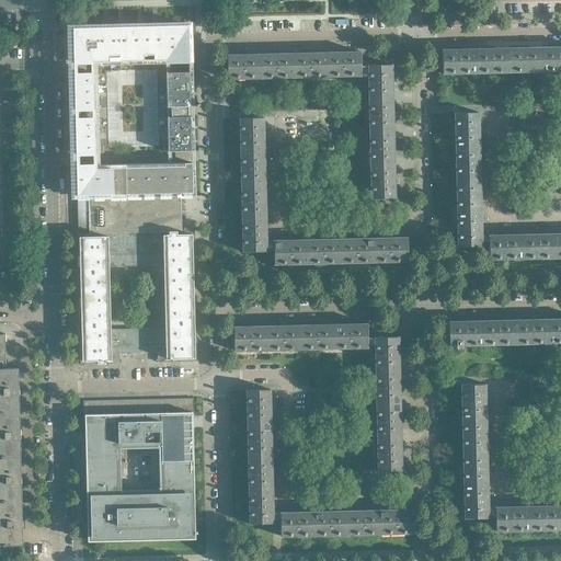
[(189,59),(189,25),(72,27),(73,63),(189,59)]
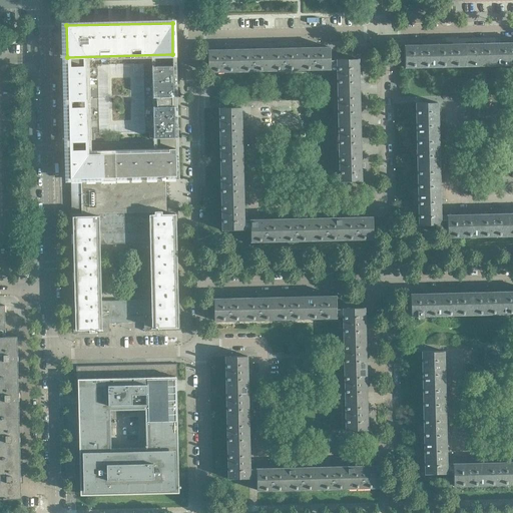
[(512,64),(512,42),(512,43),(512,41),(508,41),(508,43),(495,43),(496,65),(512,64)]
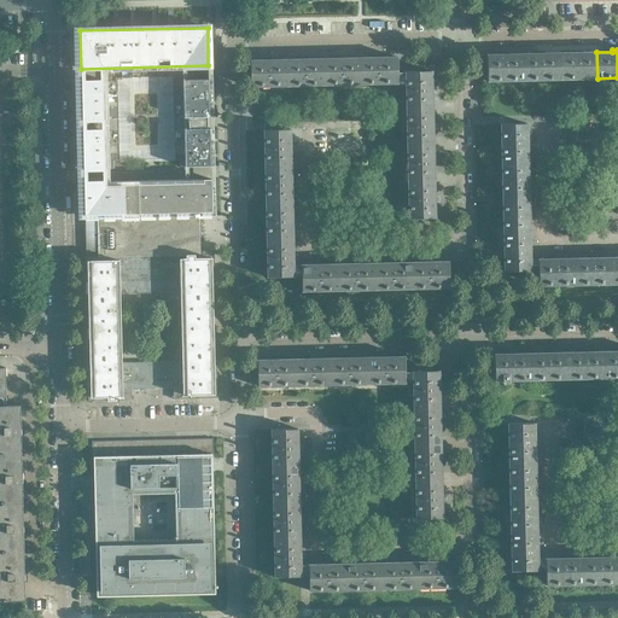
[(561,80),(560,53),(544,53),(544,51),(540,52),(540,54),(524,54),(525,81),(561,80)]
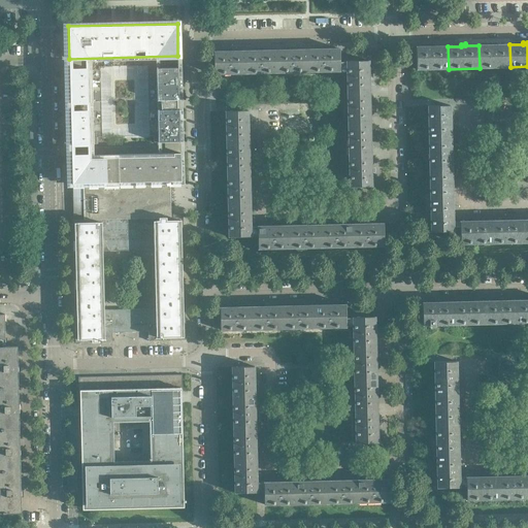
[(510,67),(509,44),(497,45),(497,43),(492,43),(492,45),(479,45),(480,68),(510,67)]
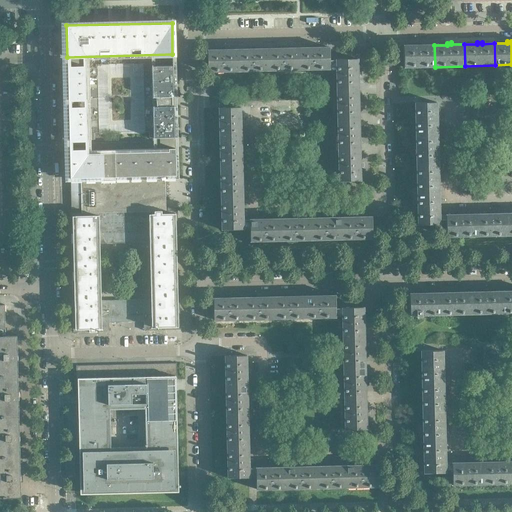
[(435,67),(434,45),(421,45),(421,43),(417,43),(417,45),(403,46),(404,67),(435,67)]
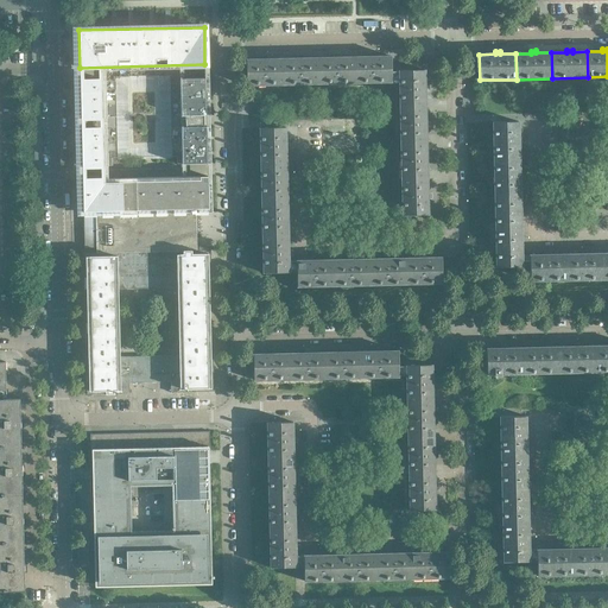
[(355,83),(354,57),(339,57),(339,55),(334,55),(334,57),(318,58),(320,84),(355,83)]
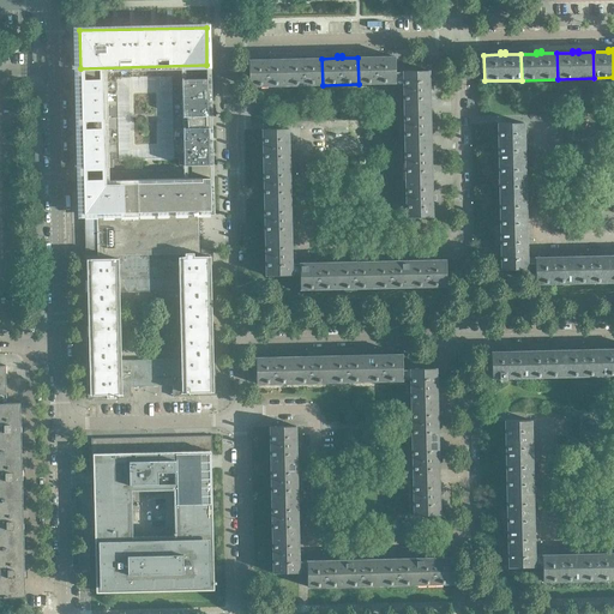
[(395,72),(395,56),(379,58),(379,55),(373,55),(373,58),(357,58),(359,84),(403,83),(403,72),(395,72)]
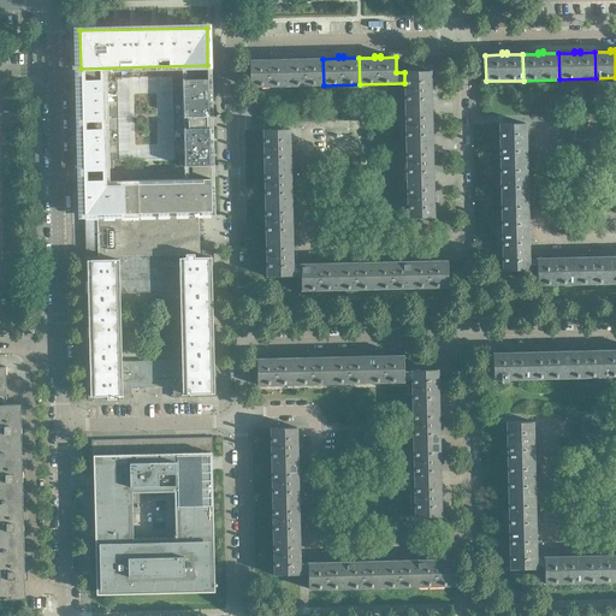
[(324,86),(323,59),(307,59),(307,57),(302,57),(302,59),(286,60),(286,86),(324,86)]
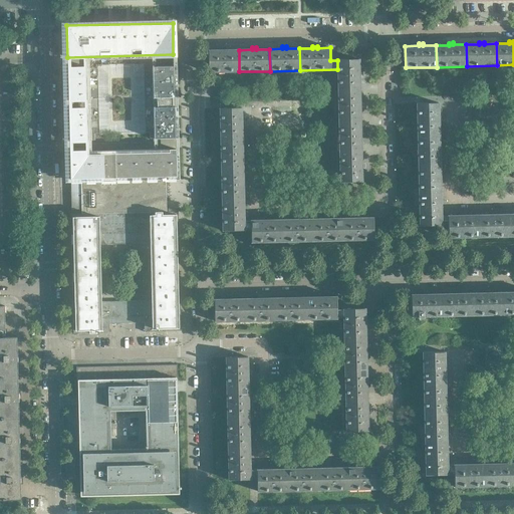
[(239,71),(239,50),(226,50),(226,48),(221,48),(222,50),(208,50),(209,72),(239,71)]
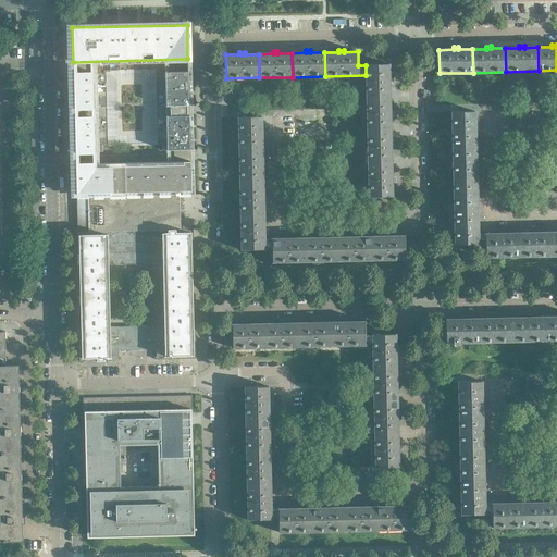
[(392,84),(392,78),(390,78),(388,64),(366,65),(366,75),(366,98),(390,98),(390,84),(392,84)]
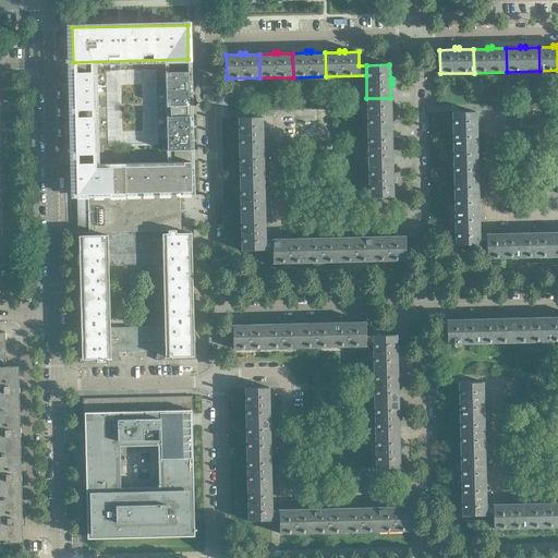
[(187,116),(186,106),(190,106),(189,71),(165,72),(167,150),(191,150),(190,116),(187,116)]
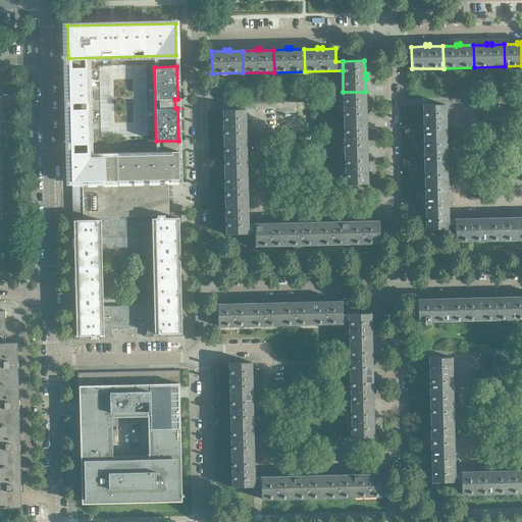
[(93,143),(91,68),(68,69),(69,102),(71,102),(72,111),(69,111),(70,143),(93,143)]
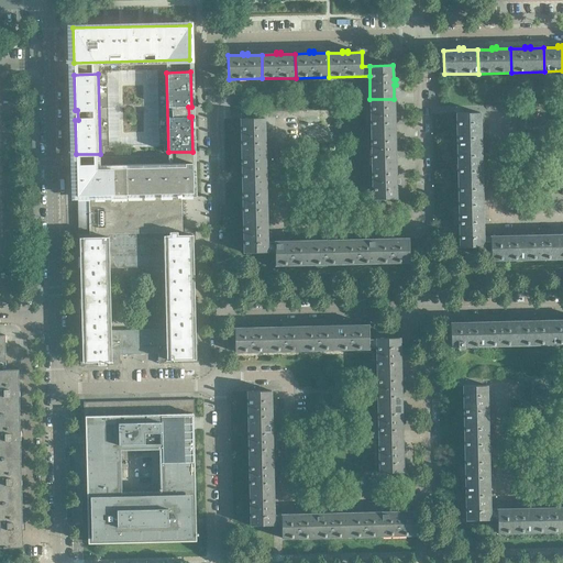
[(397,118),(397,112),(395,113),(394,99),(370,99),(371,132),(395,132),(395,118),(397,118)]
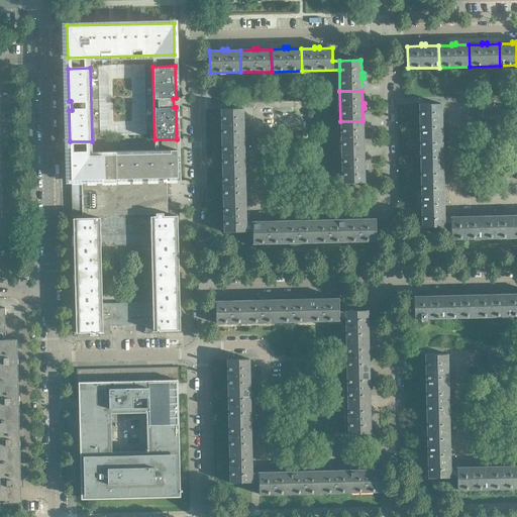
[(443,121),(443,117),(441,117),(441,104),(419,104),(419,135),(441,134),(441,121),(443,121)]
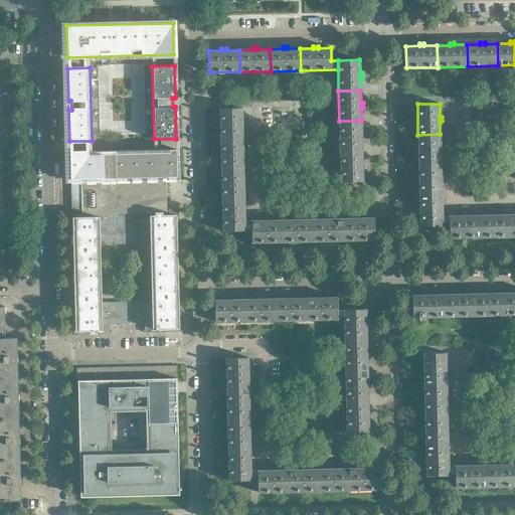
[(244,126),(244,122),(242,122),(242,108),(220,109),(220,139),(242,139),(242,126),(244,126)]
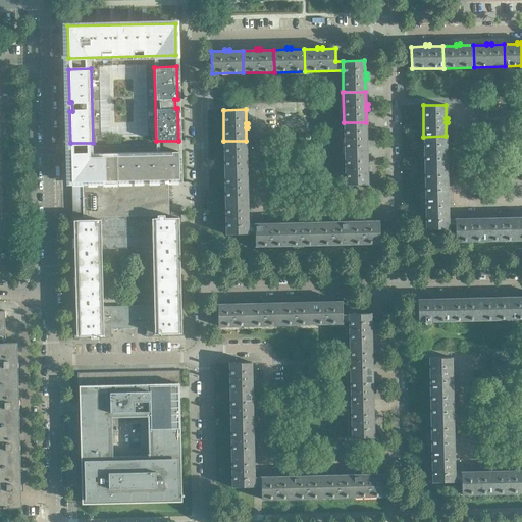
[(368,140),(368,136),(366,136),(366,122),(344,122),(345,154),(367,153),(366,140),(368,140)]
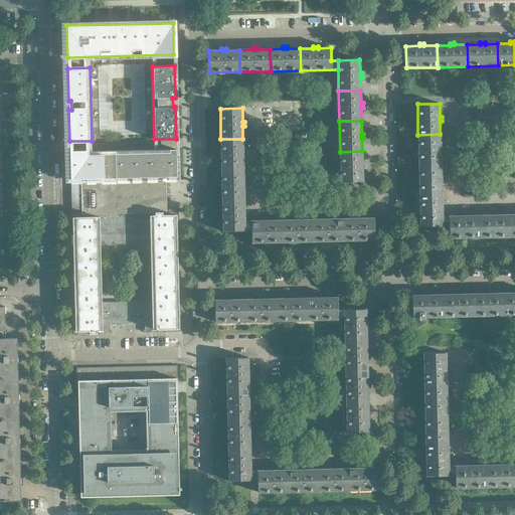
[(443,152),(443,147),(441,147),(440,134),(417,135),(418,165),(441,164),(441,152),(443,152)]
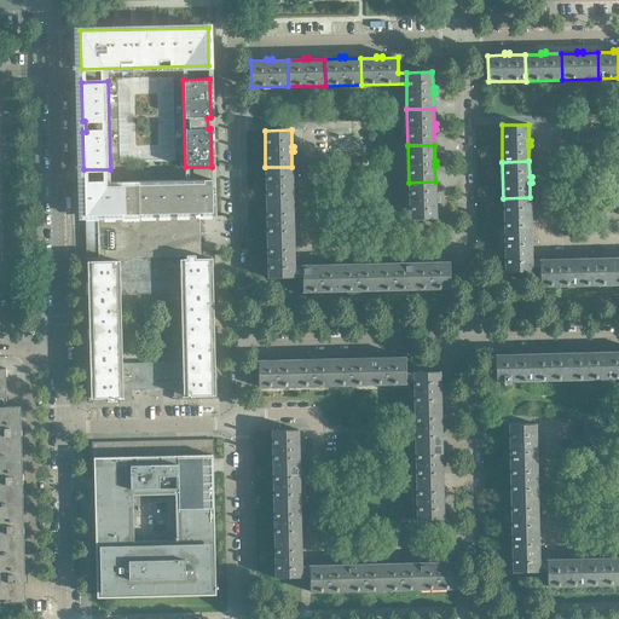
[(295,187),(295,183),(293,183),(291,167),(265,167),(266,204),(293,203),(293,187),(295,187)]
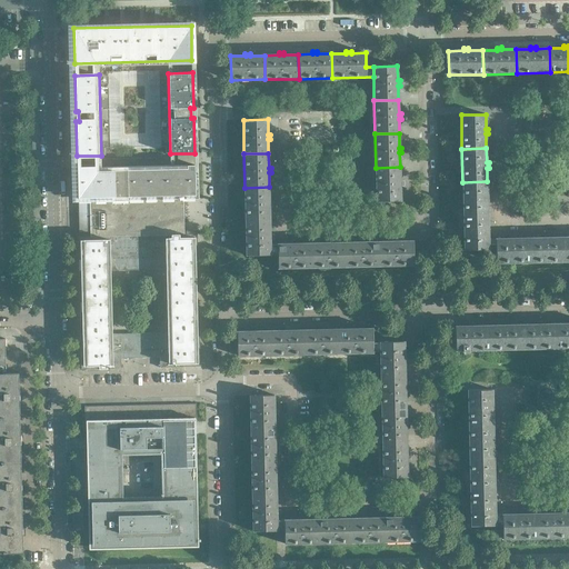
[(183,196),(185,196),(196,196),(195,166),(145,167),(146,180),(156,180),(157,235),(185,235),(183,196)]
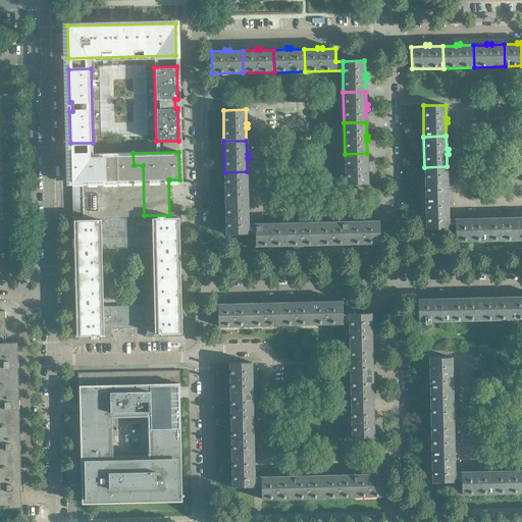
[(134,165),(133,153),(70,154),(71,181),(83,181),(84,220),(87,220),(86,217),(144,215),(143,165),(134,165)]
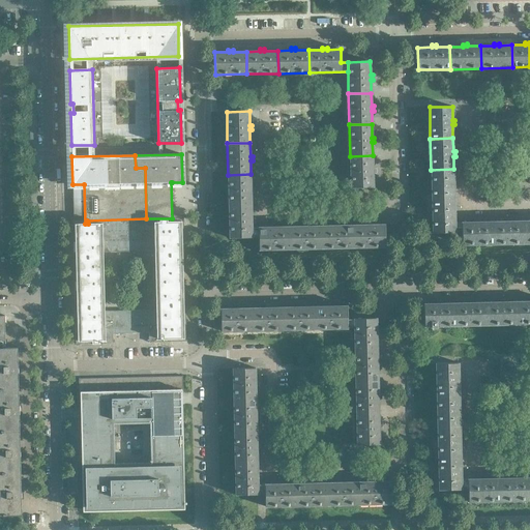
[(375,173),(375,169),(373,169),(373,155),(350,156),(351,187),(373,187),(373,173),(375,173)]
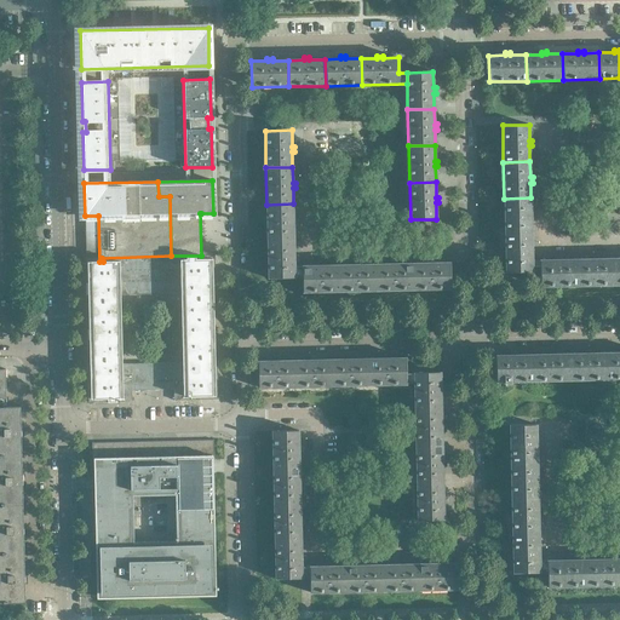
[(533,219),(533,213),(530,213),(530,197),(504,199),(505,235),(532,235),(530,219),(533,219)]
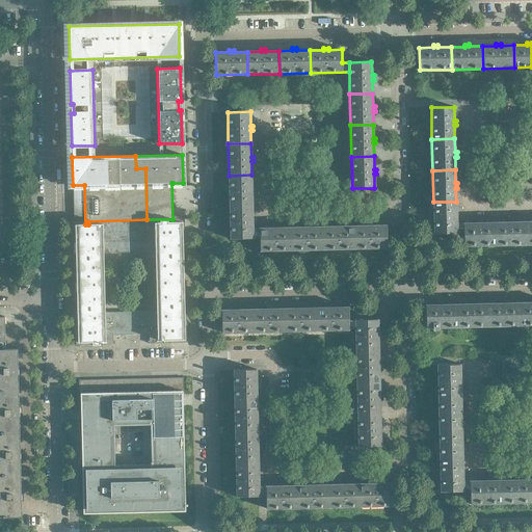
[(254,192),(254,188),(251,188),(251,175),(229,176),(230,207),(253,206),(251,192),(254,192)]
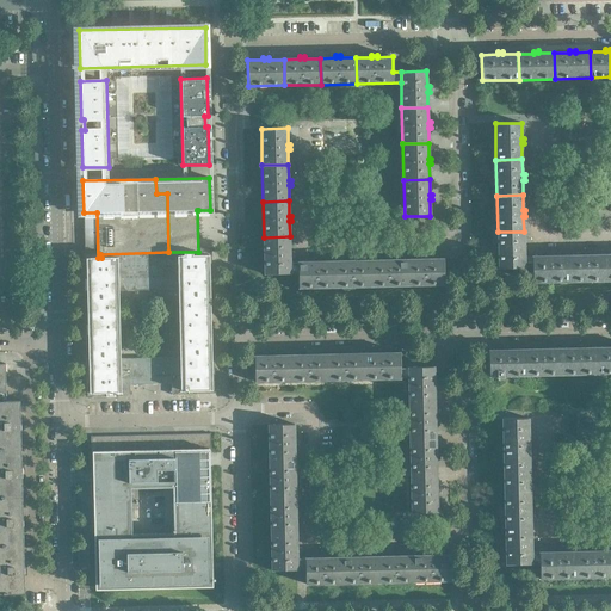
[(526,252),(526,246),(524,246),(524,232),(498,232),(499,269),(524,267),(524,257),(524,252),(526,252)]
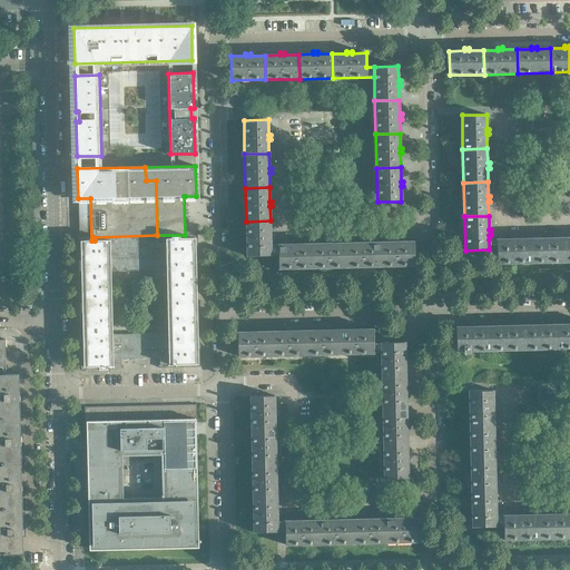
[(273,241),(273,235),(271,235),(271,220),(246,222),(247,255),(271,255),(271,245),(271,241),(273,241)]
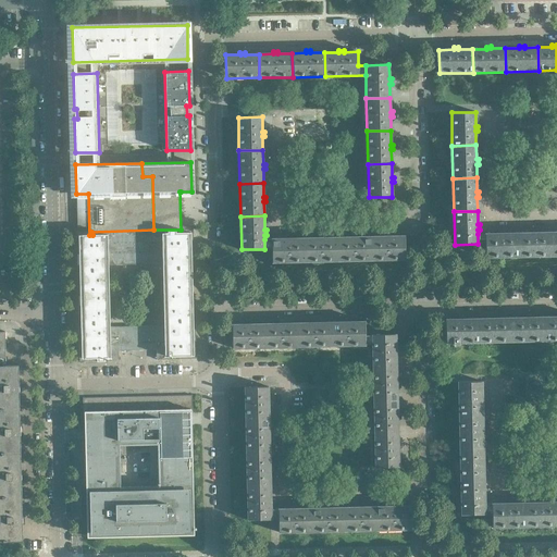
[(196,230),(196,225),(182,226),(182,230),(181,230),(153,230),(91,232),(93,235),(89,235),(82,235),(82,232),(76,232),(77,265),(82,265),(106,265),(165,263),(188,263),(194,263),(193,230),(196,230)]
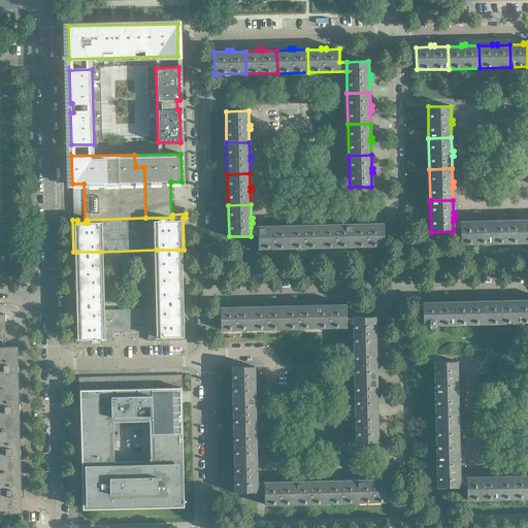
[(492,243),(491,221),(479,221),(479,219),(473,220),(473,222),(460,222),(460,231),(460,244),(492,243)]
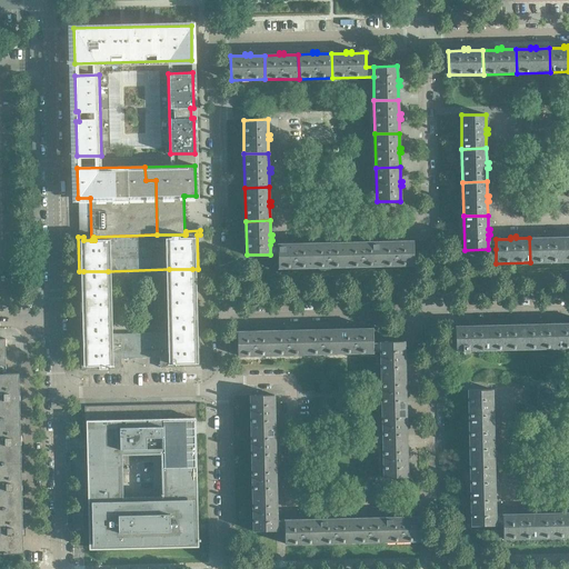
[(563,261),(562,237),(549,238),(549,236),(543,236),(543,238),(529,238),(530,262),(563,261)]
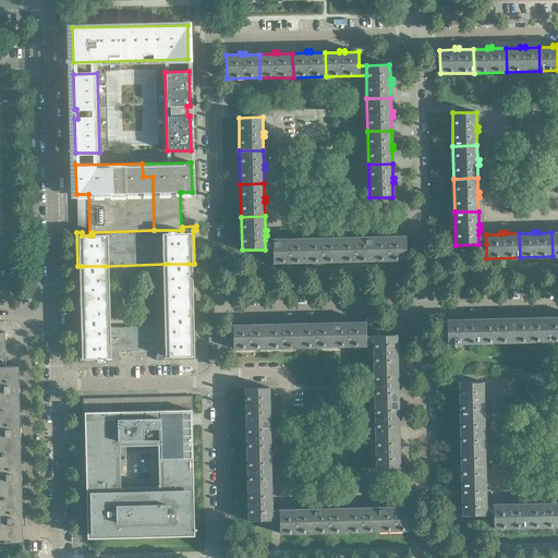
[(405,259),(404,240),(404,237),(390,237),(390,234),(385,234),(385,237),(372,237),(372,261),(405,259)]
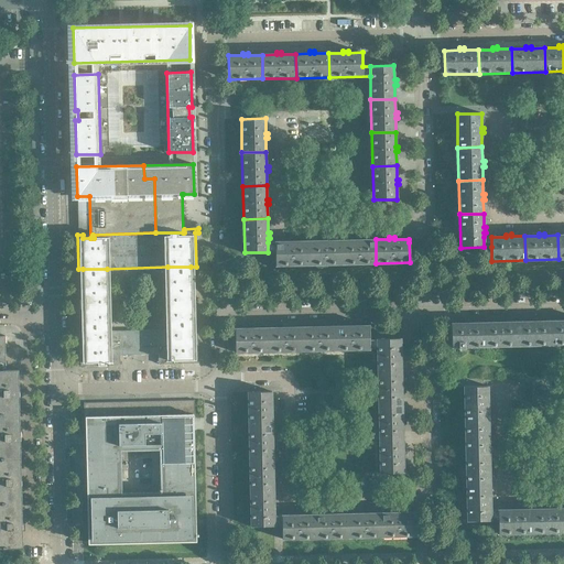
[(343,264),(343,240),(328,240),(328,238),(323,238),(323,240),(308,241),(310,266),(343,264)]
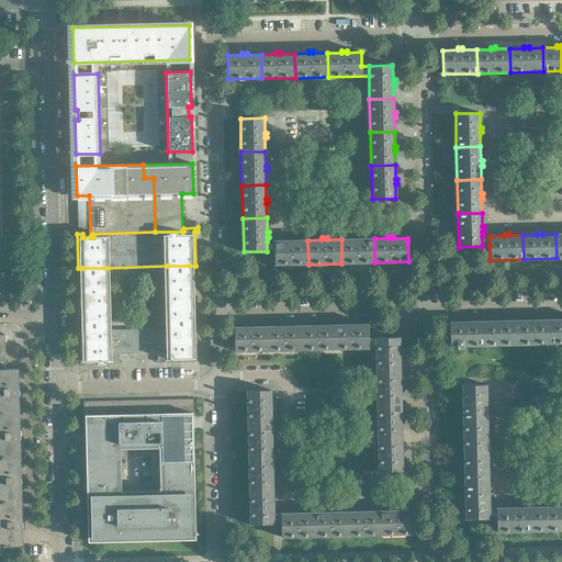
[(374,262),(374,238),(360,239),(360,237),(355,237),(355,239),(341,239),(341,263),(374,262)]
